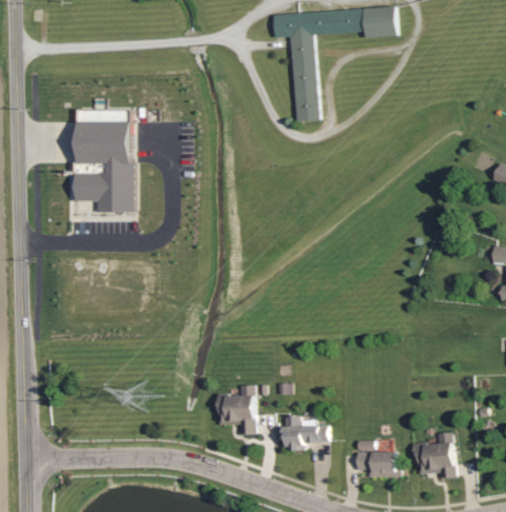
[(273,17),(274,38),(289,37),(296,121),(320,120),(313,36),(363,32),(364,40),(396,38),(393,7),(273,17)]
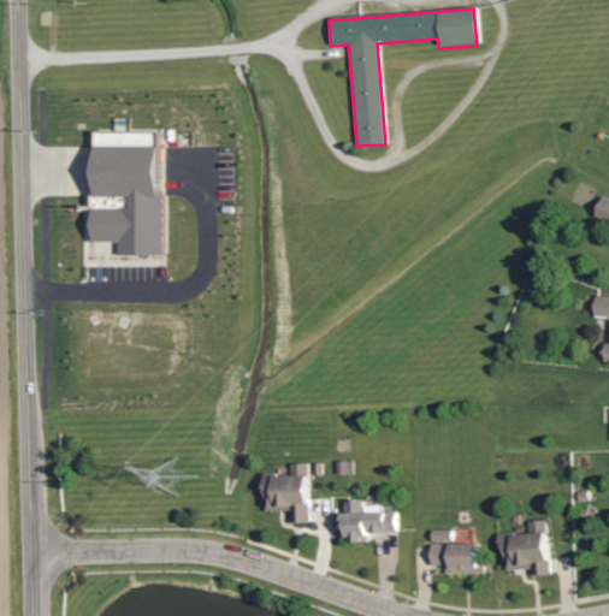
[(157,253),(113,254),(113,241),(87,242),(87,207),(112,207),(112,194),(87,195),(86,147),(86,131),(154,130),(154,147),(155,194),(157,253)]
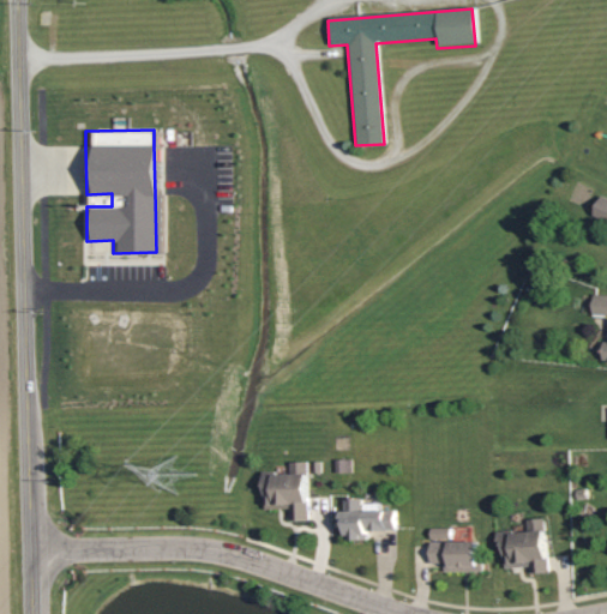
[(606,295),(586,295),(584,315),(606,315),(606,295)]
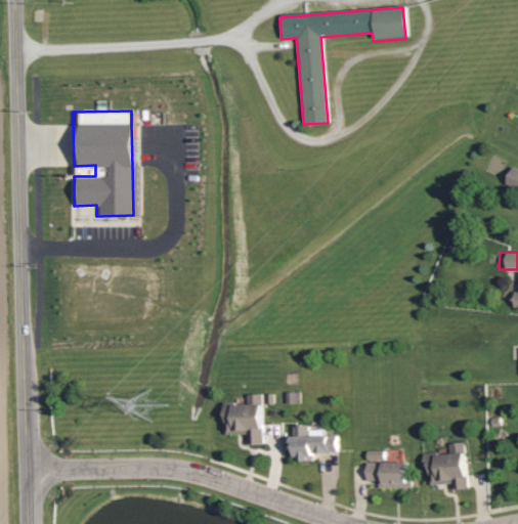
[(508,306),(517,306),(517,287),(517,299),(508,298),(508,306)]
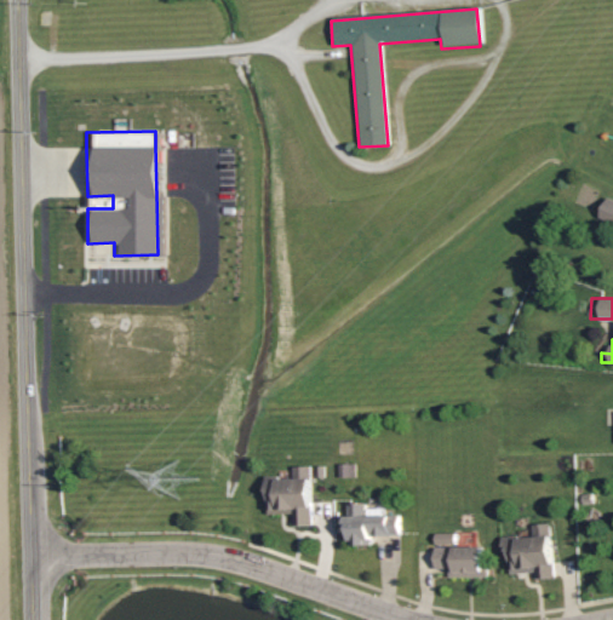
[(304,465),(285,466),(286,477),(257,477),(258,515),(286,514),(286,526),(305,524),(304,465)]
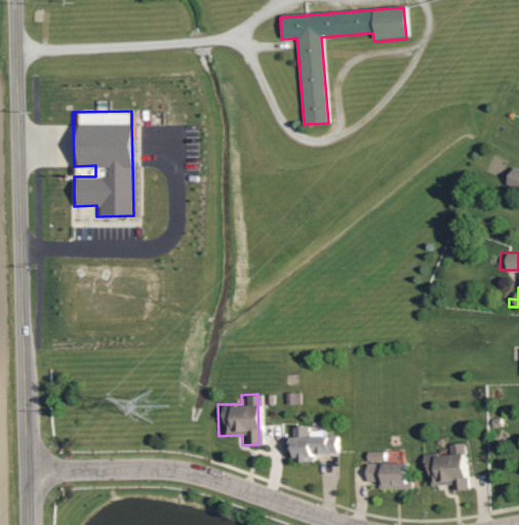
[(286,461),(308,461),(308,453),(333,452),(333,436),(318,436),(318,431),(304,431),(304,426),(288,426),(288,437),(286,437),(286,461)]
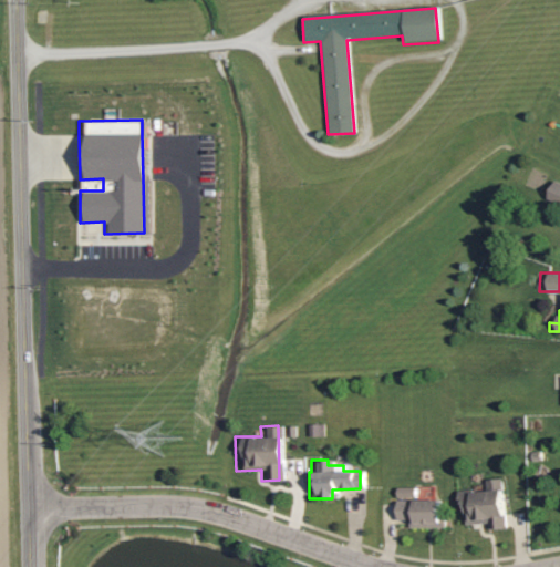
[(456,524),(483,523),(483,528),(499,527),(496,477),(479,478),(479,490),(454,491),(456,524)]
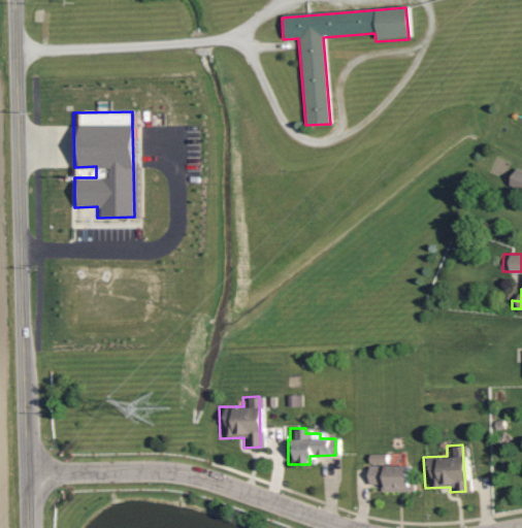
[(362,466),(363,485),(376,484),(377,492),(409,491),(408,464),(362,466)]
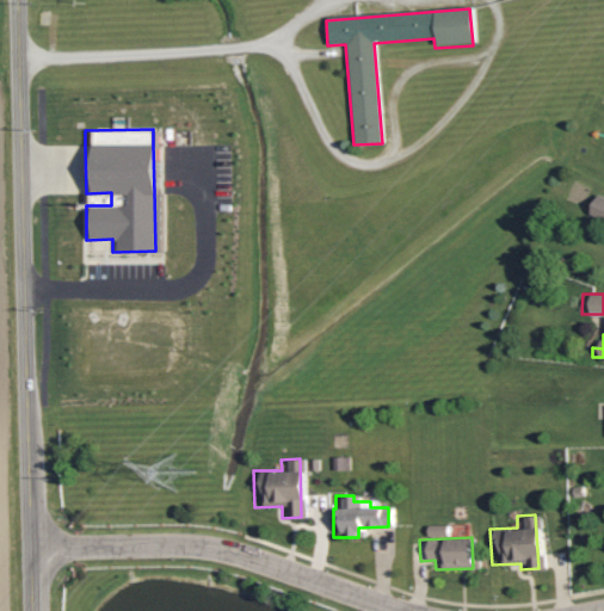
All buildings are outlined.
